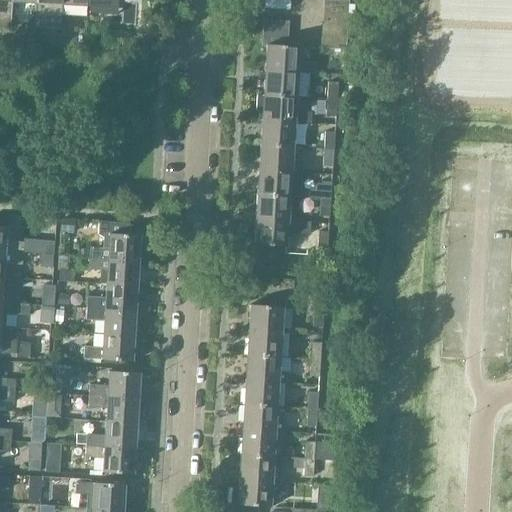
[(12,3),(36,4),(37,4),(37,0),(0,0),(0,27),(11,28),(12,3)]
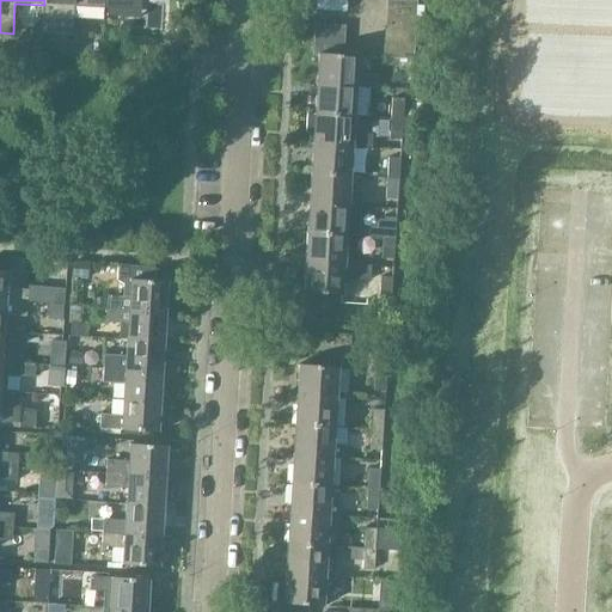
[(44,0),(44,5),(43,5),(42,35),(73,37),(75,7),(104,8),(104,0),(44,0)]
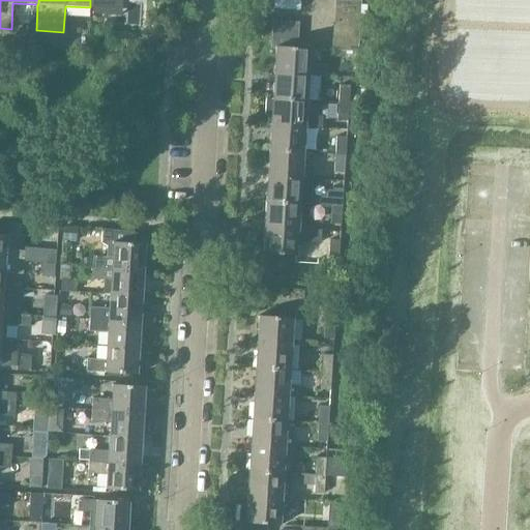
[(90,0),(90,7),(119,9),(119,0),(90,0)]
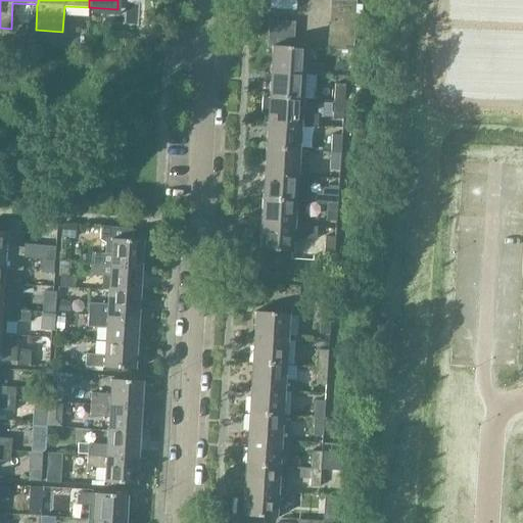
[(270,0),(270,8),(296,10),(296,0),(270,0)]
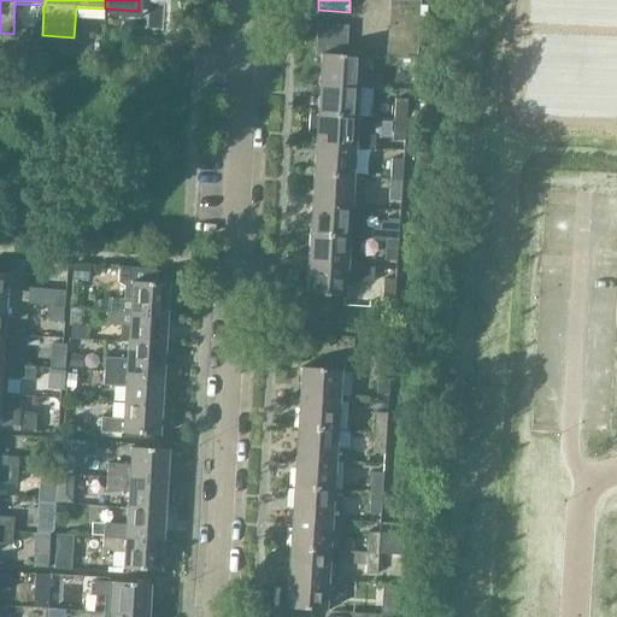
[(407,0),(389,0),(389,15),(419,16),(421,1),(407,0)]
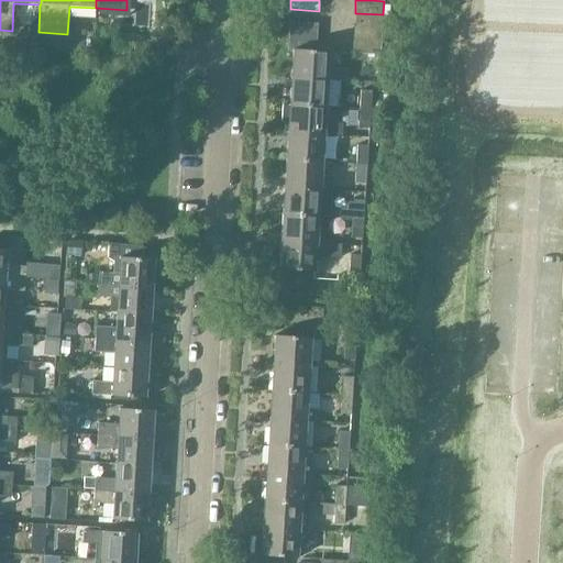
[(355,13),(354,26),(382,28),(383,14),(355,13)]
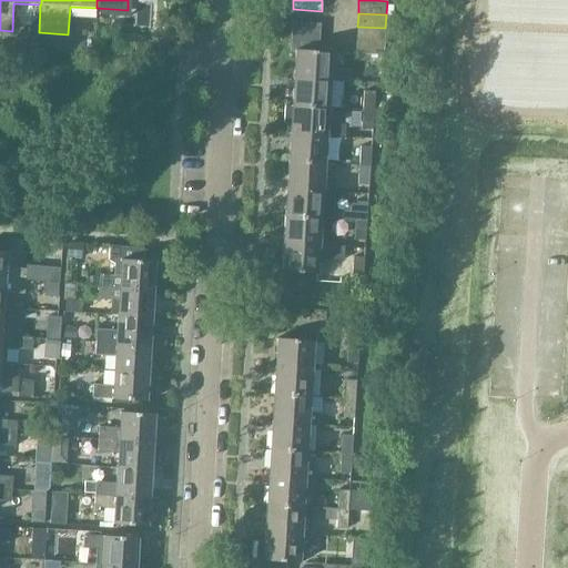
[(293,22),(292,37),(320,39),(321,24),(293,22)]
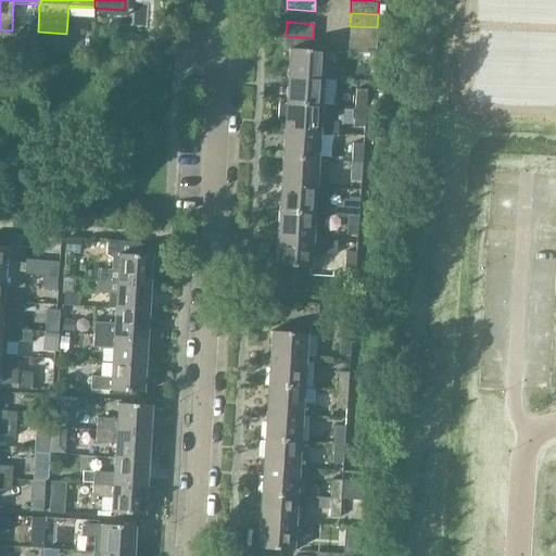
[(350,26),(349,39),(377,41),(377,27),(350,26)]
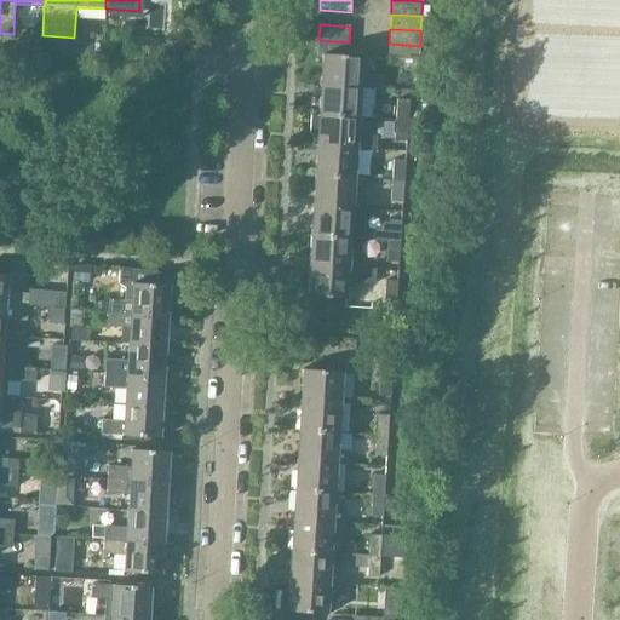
[(317,56),(322,56),(322,55),(348,57),(349,42),(319,40),(317,56)]
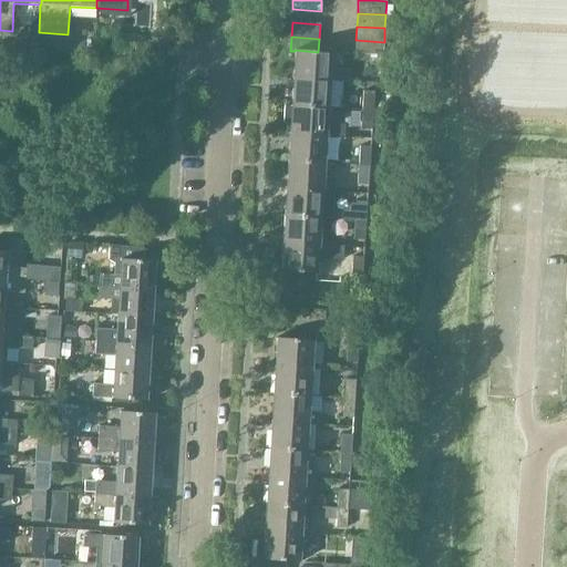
[(384,42),(356,40),(356,54),(383,55),(384,42)]
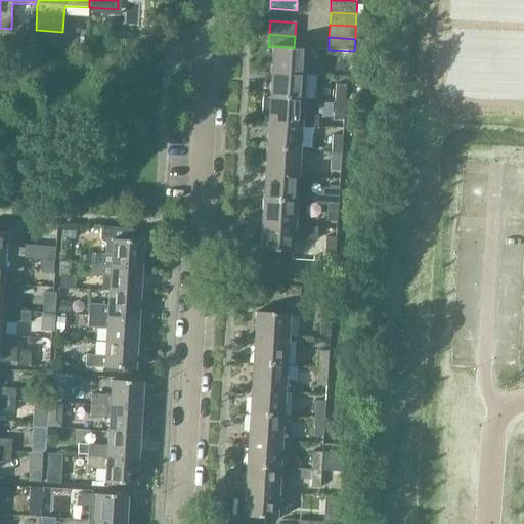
[(46,51),(47,43),(35,42),(35,50),(46,51)]
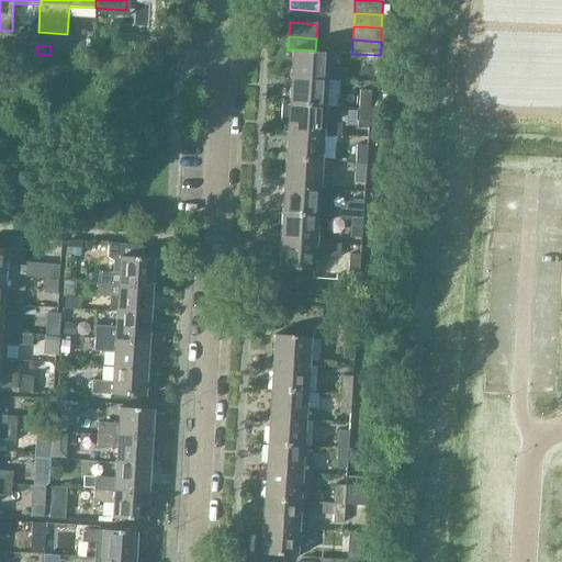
[(290,78),(328,80),(346,81),(346,68),(328,67),(329,52),(315,52),(292,49),(292,51),(290,78)]
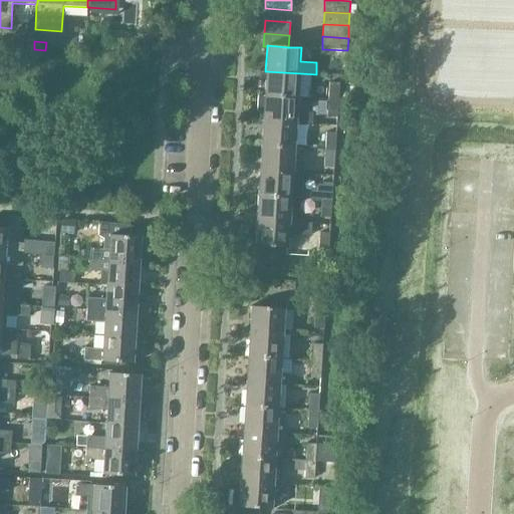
[(265,71),(264,96),(298,98),(300,73),(265,71)]
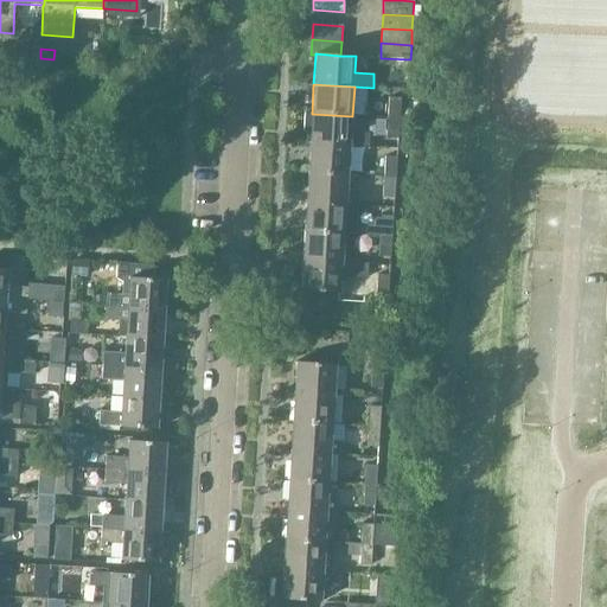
[(389,102),(388,121),(400,121),(401,103),(389,102)]
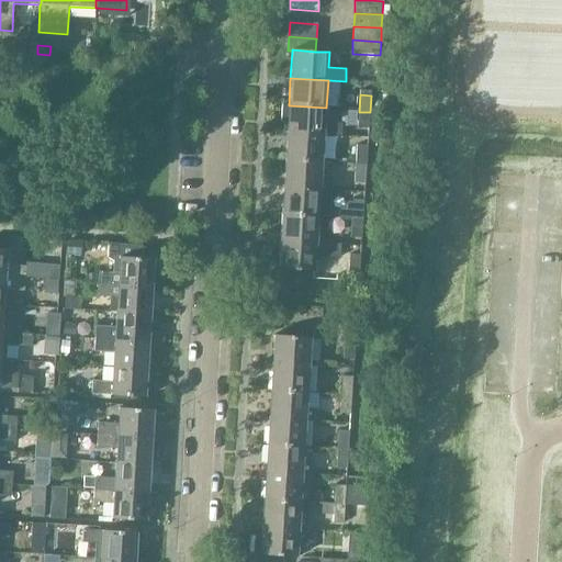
[(282,104),(281,122),(285,122),(284,130),(288,130),(287,133),(324,135),(339,135),(340,125),(325,124),(326,108),(289,105),(282,104)]
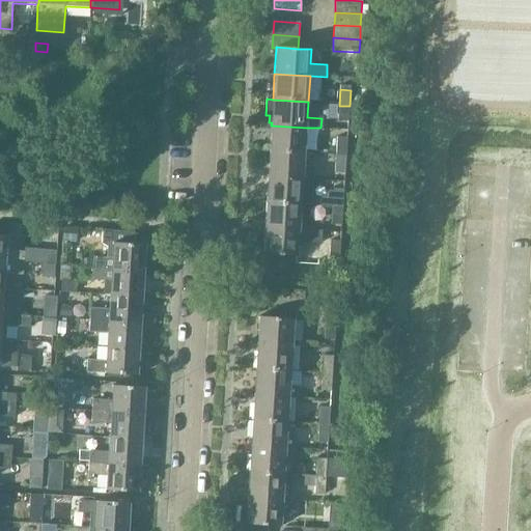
[(350,106),(339,106),(338,121),(348,121),(350,106)]
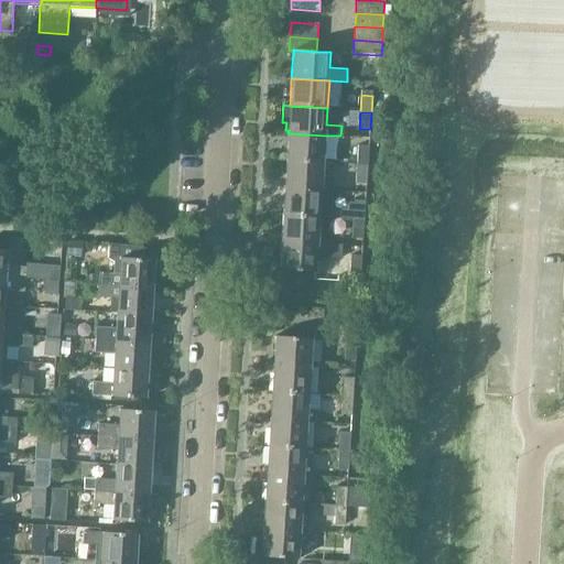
[(288,133),(286,160),(324,162),(325,136),(288,133)]
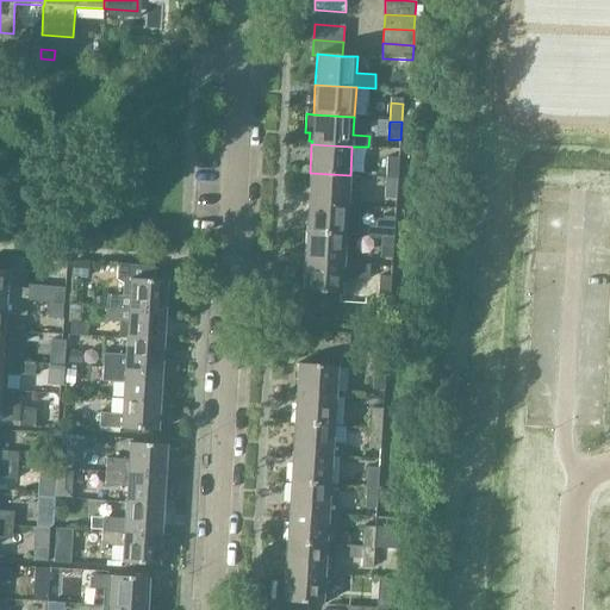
[(387,159),(386,179),(398,179),(399,159),(387,159)]
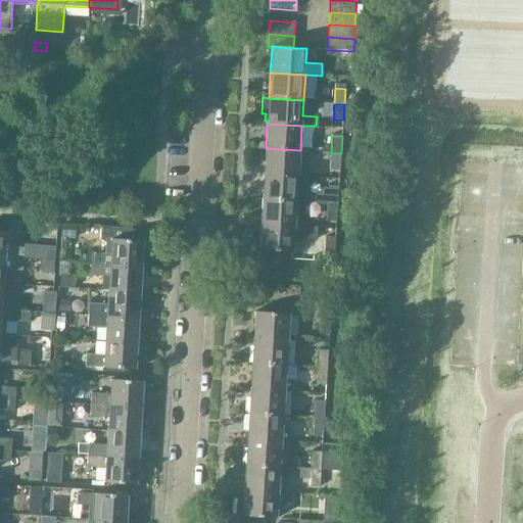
[(266,148),(265,174),(298,176),(300,150),(266,148)]
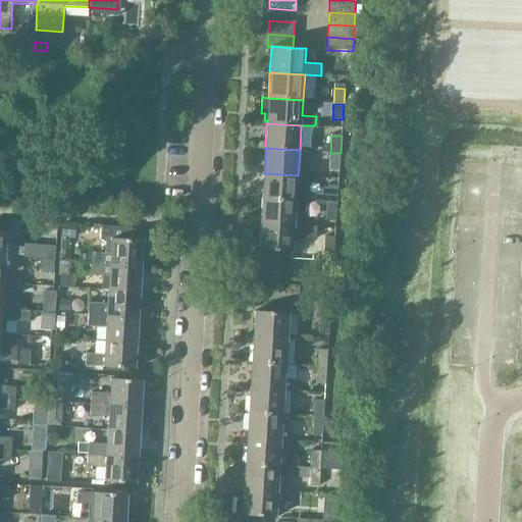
[(341,153),(330,153),(329,170),(340,170),(341,153)]
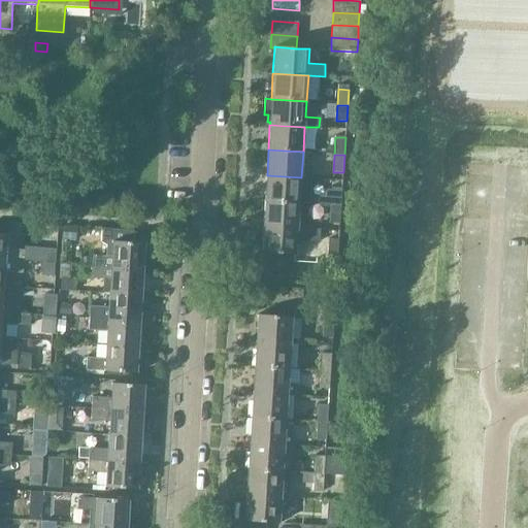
[(267,175),(265,201),(300,203),(310,204),(311,178),(301,177),(267,175)]
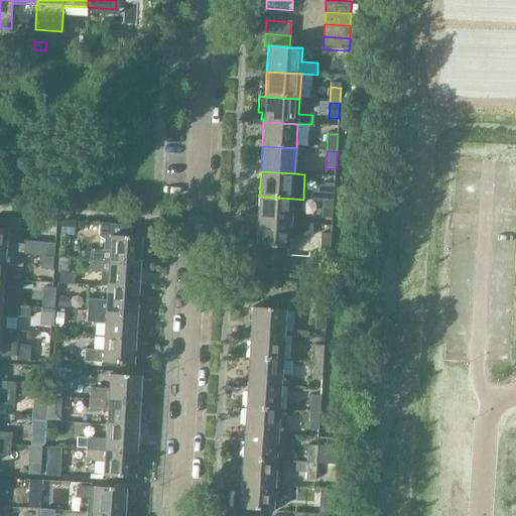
[(325,183),(324,202),(333,202),(335,184),(325,183)]
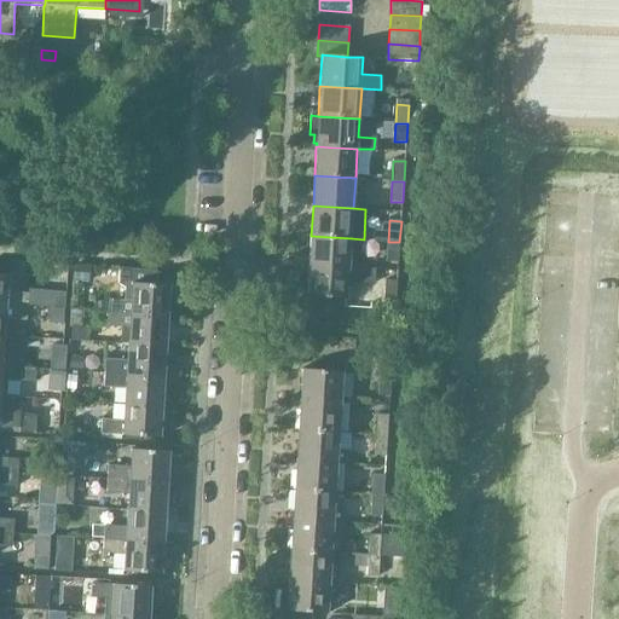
[(311,236),(310,266),(350,268),(352,238),(311,236)]
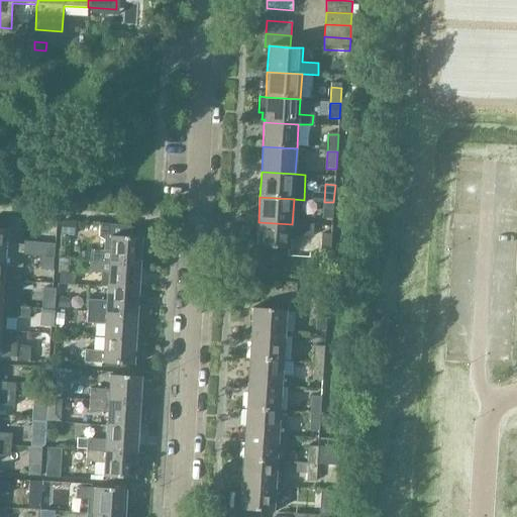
[(333,202),(324,202),(322,219),(332,219),(333,202)]
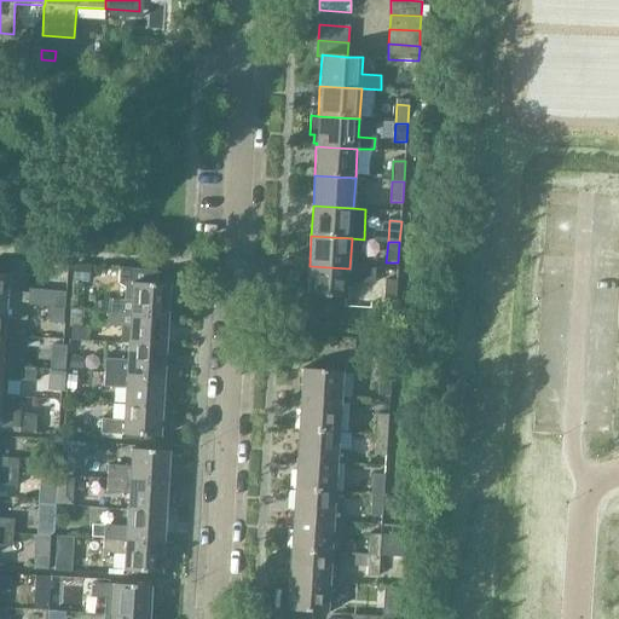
[(74,265),(73,281),(88,282),(90,266),(74,265)]
